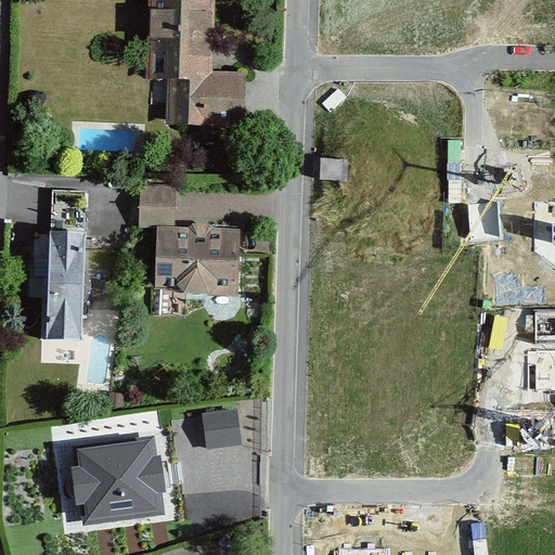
[(215,0),(145,0),(144,82),(166,82),(165,129),(245,130),(246,75),(214,74),(215,0)]
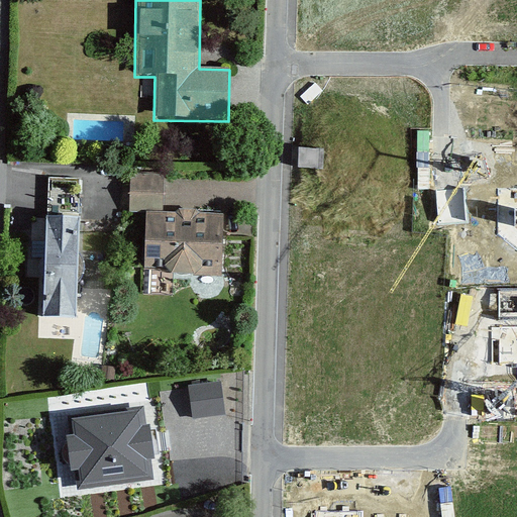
[(516,174),(485,174),(485,228),(515,250),(516,249),(516,174)]
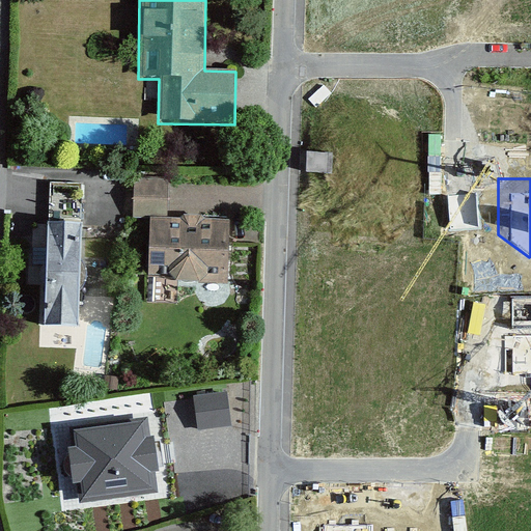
[(82,214),(83,183),(52,182),(50,212),(82,214)]
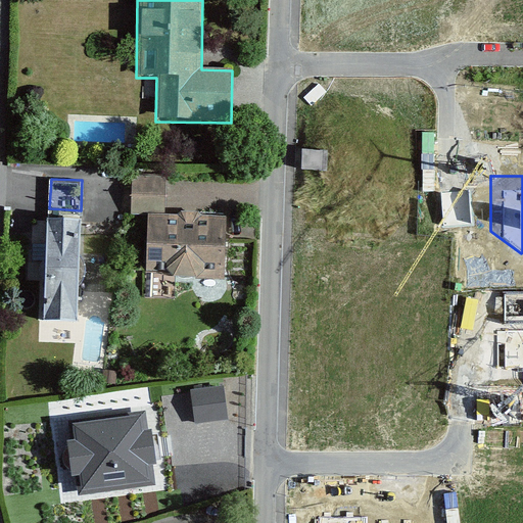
[(134,218),(151,219),(167,219),(168,180),(135,179),(134,218)]
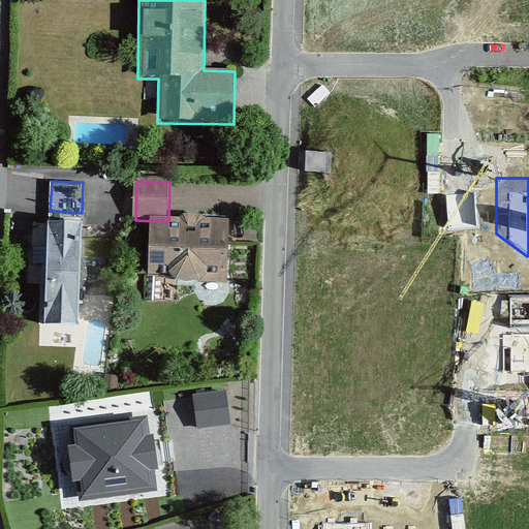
[(168,221),(153,221),(150,284),(228,287),(231,223),(208,222),(204,218),(186,217),(182,222),(168,221)]
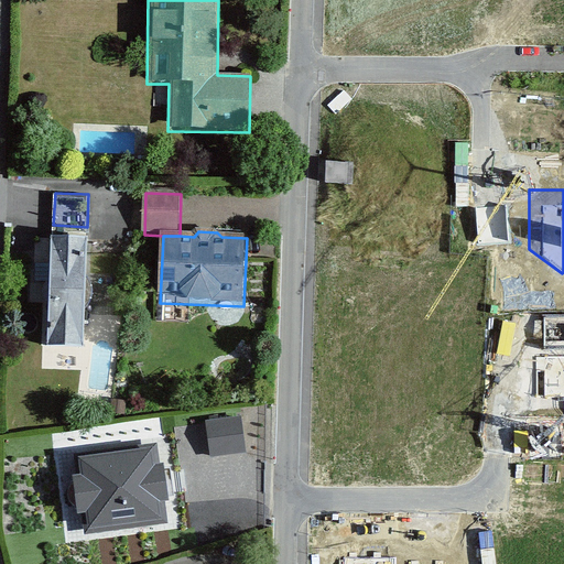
[(89,241),(45,239),(40,369),(84,371),(85,344),(89,241)]
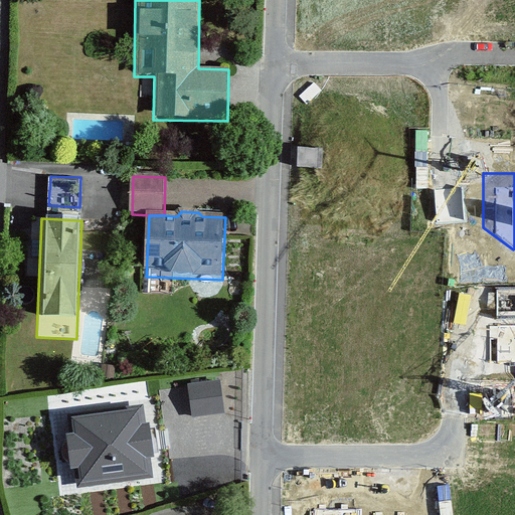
[(514,317),(487,318),(487,363),(514,362),(514,317)]
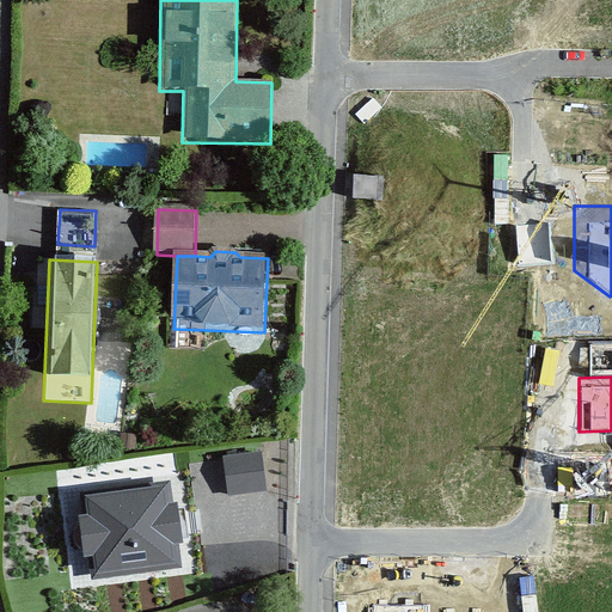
[(262,450),(222,456),(228,496),(268,490),(262,450)]
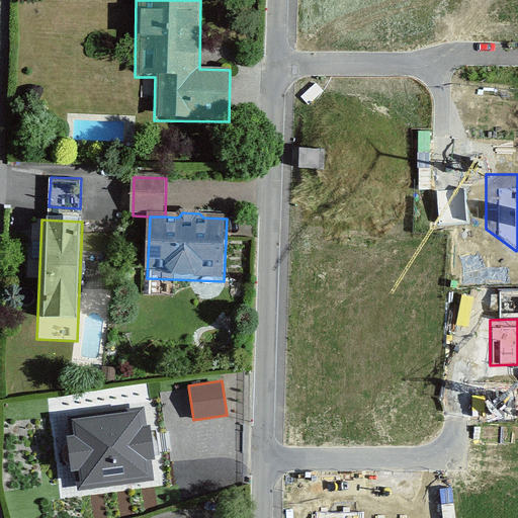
[(142,411),(69,420),(71,440),(67,441),(71,475),(76,473),(78,492),(154,483),(152,463),(156,463),(152,425),(144,426),(142,411)]
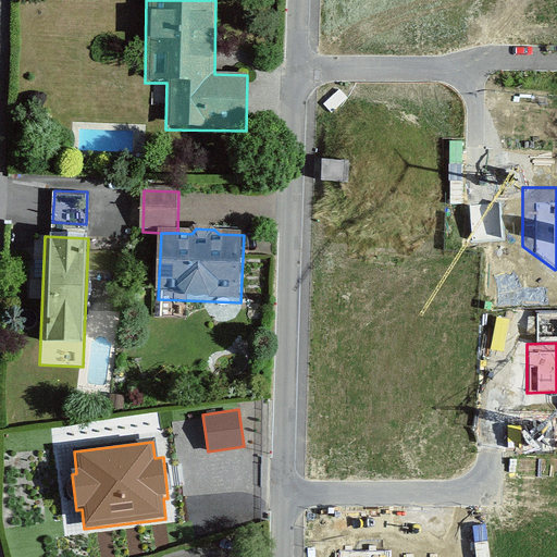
[(435,556),(436,539),(327,536),(326,556),(435,556)]
